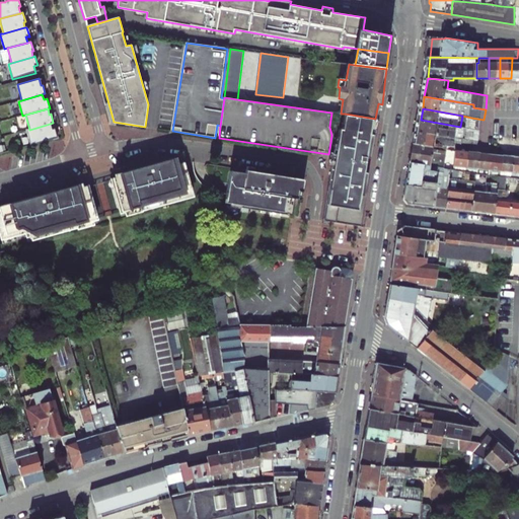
[(367,158),(371,158),(374,136),(378,119),(375,119),(345,114),(343,129),(341,128),(338,143),(337,143),(324,219),(362,225),(370,173),(365,172),(367,158)]
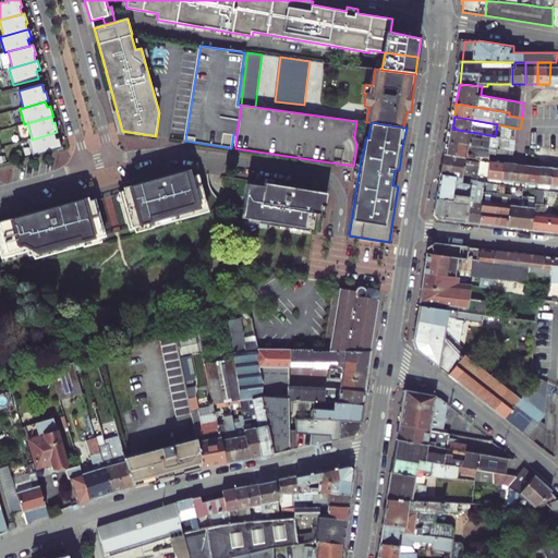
[(507,126),(505,138),(519,141),(520,129),(507,126)]
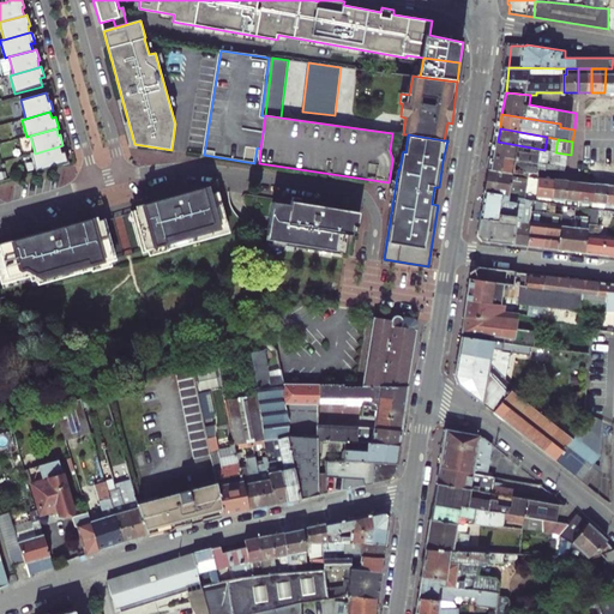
[(495,156),(552,164),(570,167),(571,155),(555,152),(545,150),(498,142),(495,156)]
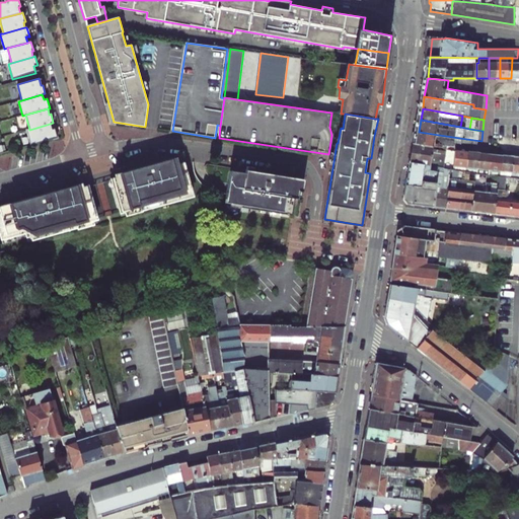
[(30,146),(58,138),(55,129),(52,130),(50,124),(29,130),(26,130),(30,146)]
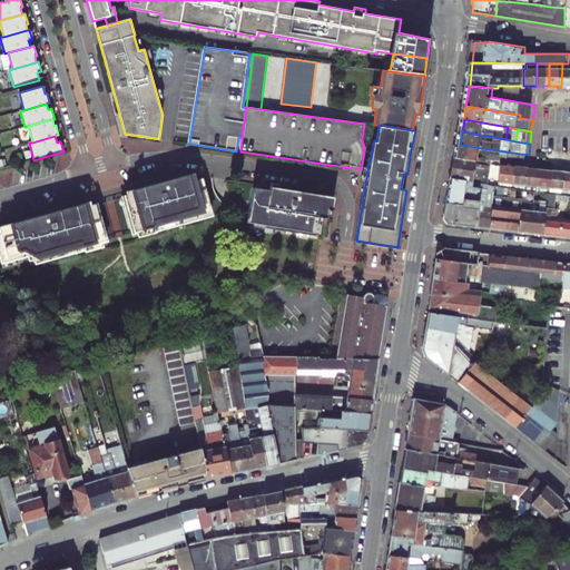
[(460,145),(458,157),(491,161),(495,160),(503,161),(504,156),(508,156),(507,160),(510,161),(512,153),(460,145)]
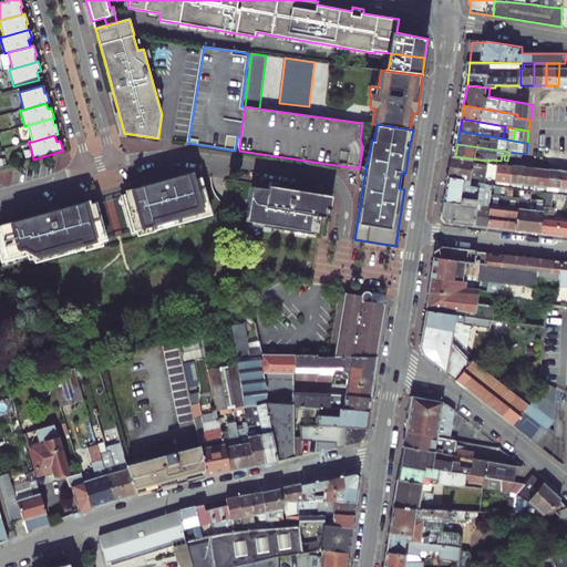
[(455,156),(452,177),(490,184),(493,160),(488,161),(455,156)]
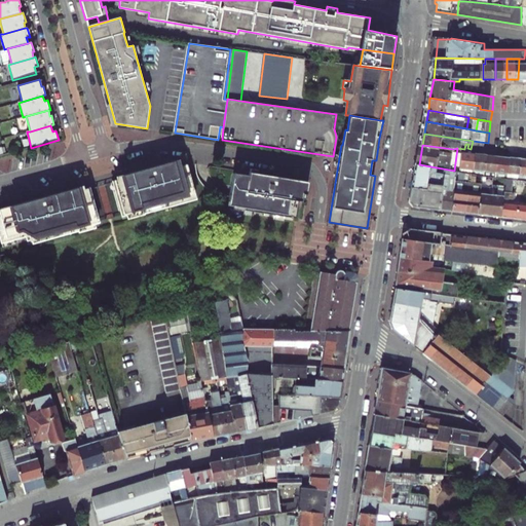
[(476,174),(478,153),(465,152),(463,173),(473,174),(476,174)]
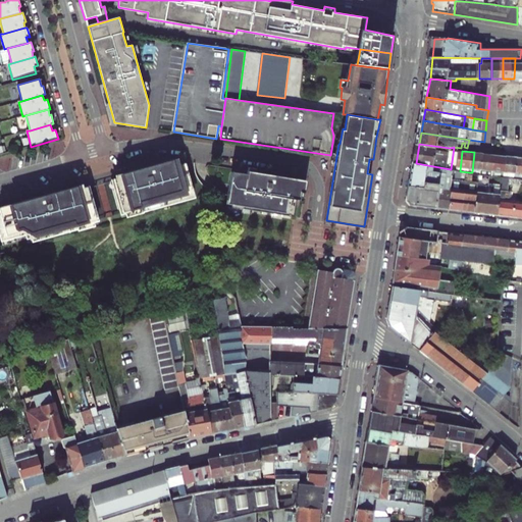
[(483,174),(485,154),(474,152),(472,172),(482,174),(483,174)]
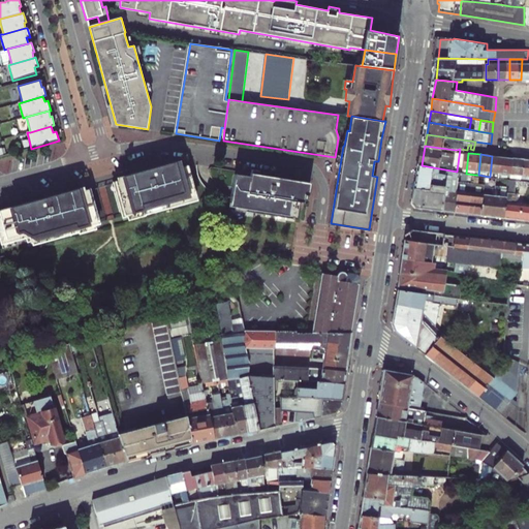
[(501,174),(503,156),(492,156),(490,177),(494,178),(500,178),(501,178),(501,174)]
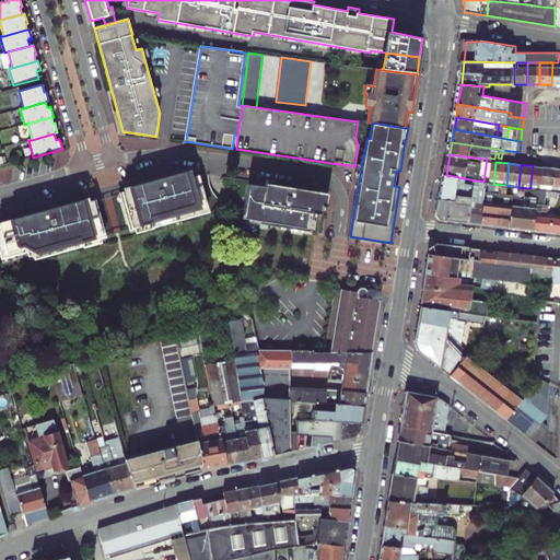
[(544,185),(545,167),(533,165),(531,184),(537,184),(544,185)]
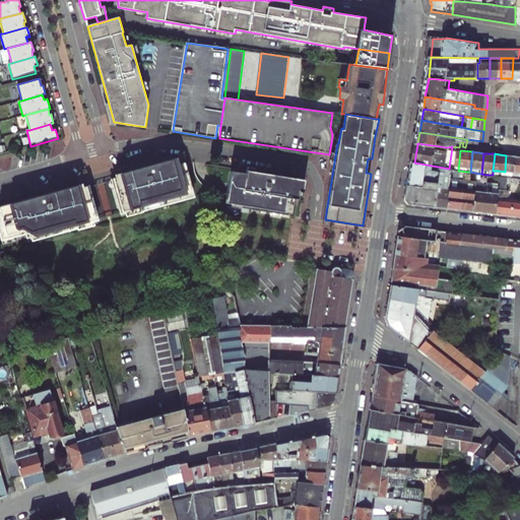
[(516,178),(518,156),(506,155),(505,172),(504,177),(516,178)]
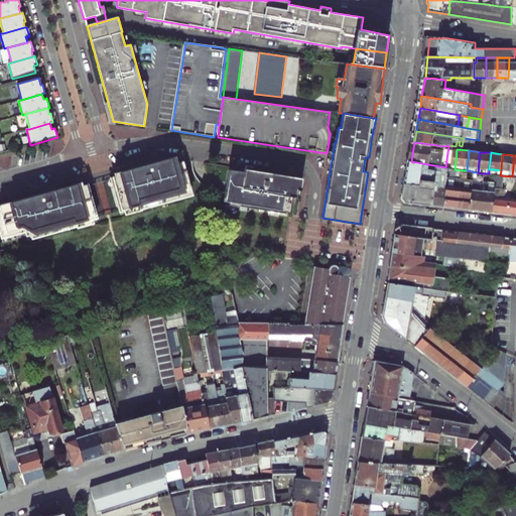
[(111,178),(114,187),(116,186),(120,202),(118,203),(120,212),(125,210),(126,214),(140,210),(139,205),(190,190),(182,163),(173,165),(170,158),(146,165),(147,168),(129,173),(128,170),(115,173),(116,177),(111,178)]
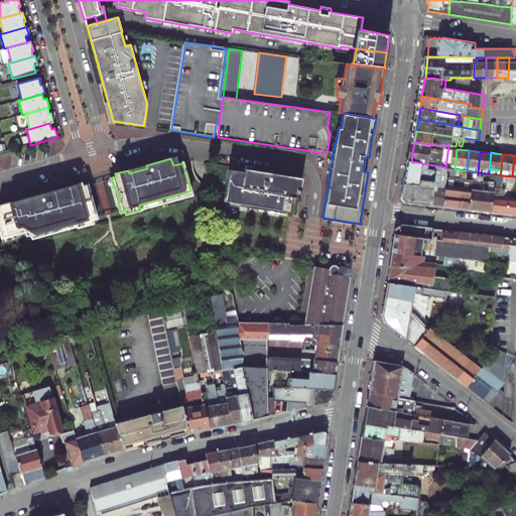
[(411,161),(407,184),(422,185),(423,180),(442,182),(441,190),(436,190),(434,206),(447,207),(452,168),(445,167),(411,161)]
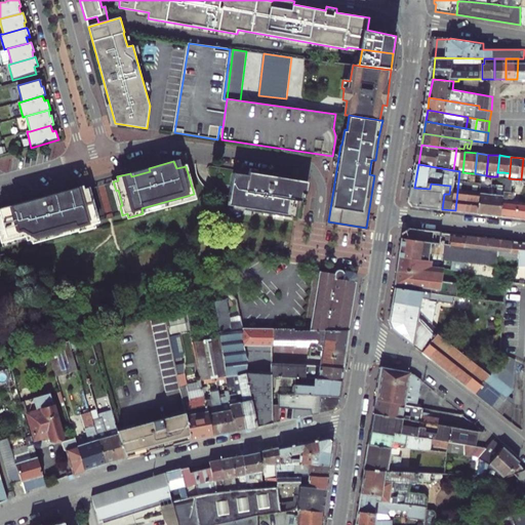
[(130,173),(131,176),(150,171),(149,168),(130,173)]
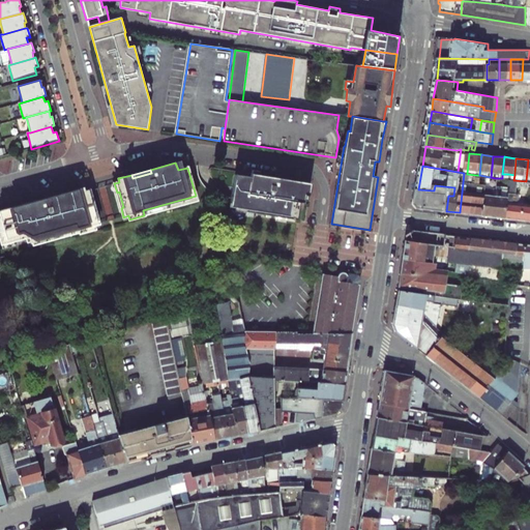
[(252,176),(236,174),(231,207),(246,209),(246,211),(298,218),(301,202),(304,203),(307,186),(292,183),(291,187),(283,186),(284,178),(252,173),(252,176)]
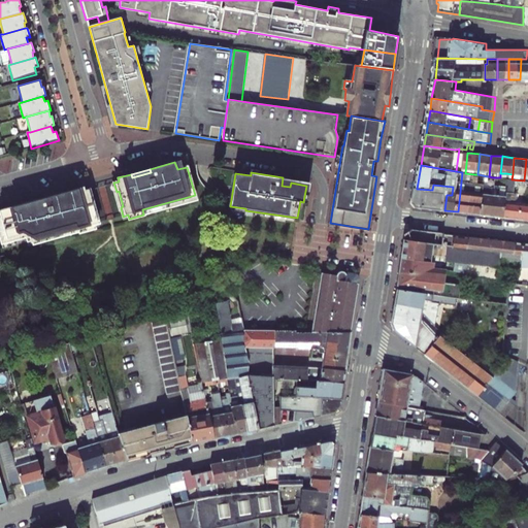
[(458,211),(470,212),(474,174),(465,173),(462,172),(458,211)]
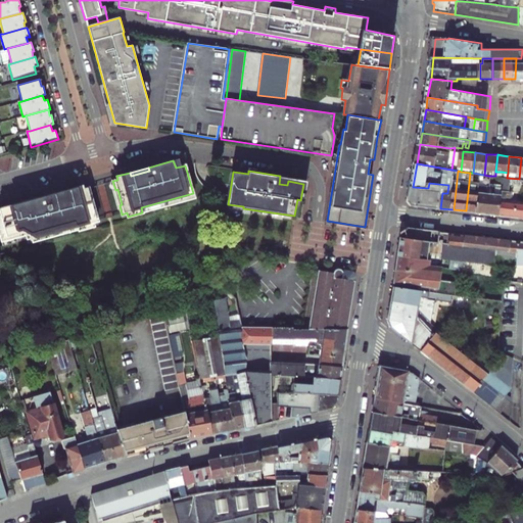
[(470,173),(466,210),(478,212),(481,185),(483,175),(473,173),(470,173)]
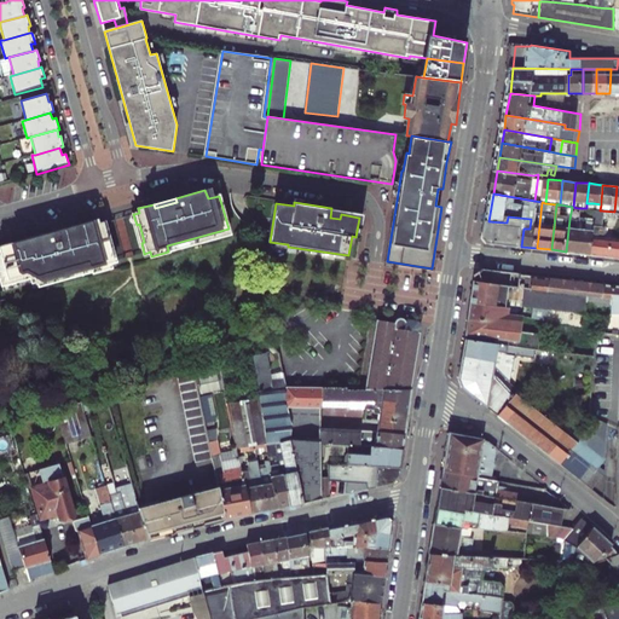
[(576,220),(570,219),(566,252),(580,253),(585,208),(578,208),(576,220)]
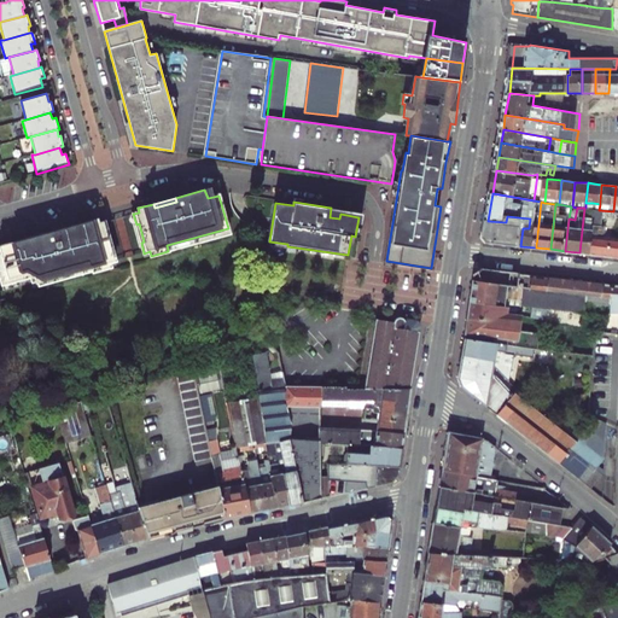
[(584,208),(579,252),(593,254),(596,225),(596,222),(590,221),(592,209),(586,208),(584,208)]
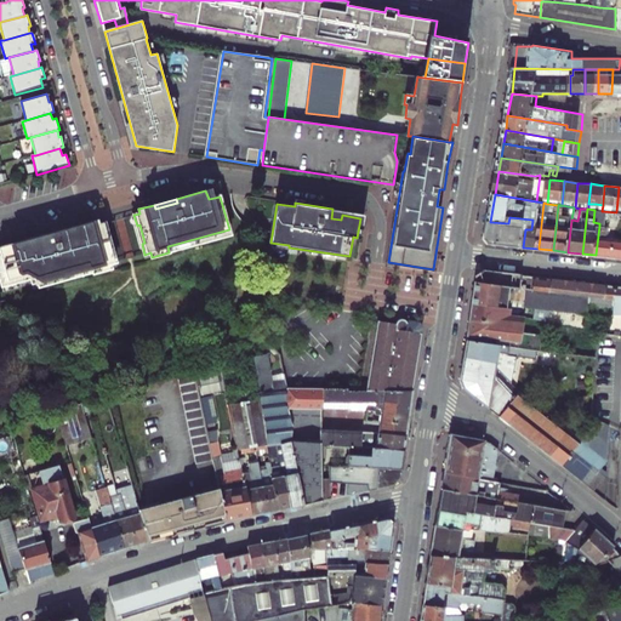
[(599,226),(608,227),(609,218),(620,220),(620,212),(616,212),(602,211),(600,210),(599,223),(599,226)]
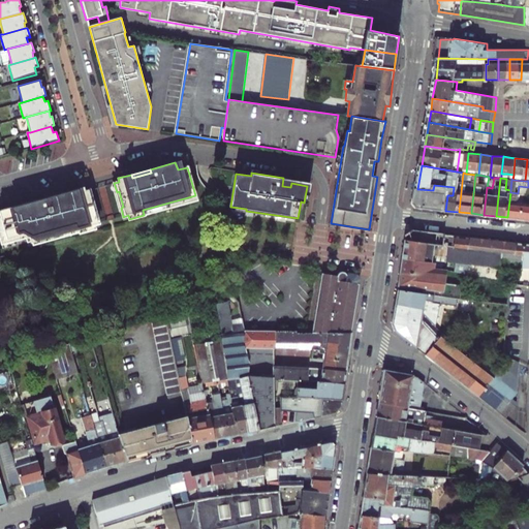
[(433,190),(417,189),(415,203),(418,208),(445,211),(447,195),(453,195),(454,187),(434,185),(433,190)]
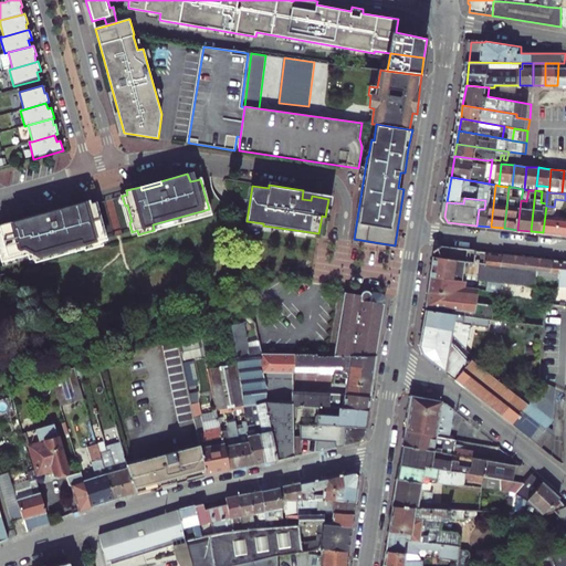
[(48,212),(0,224),(0,253),(2,260),(28,253),(29,259),(84,243),(85,249),(102,244),(101,240),(105,239),(103,229),(101,230),(96,213),(98,213),(96,203),(91,205),(90,201),(73,205),(74,209),(49,216),(48,212)]
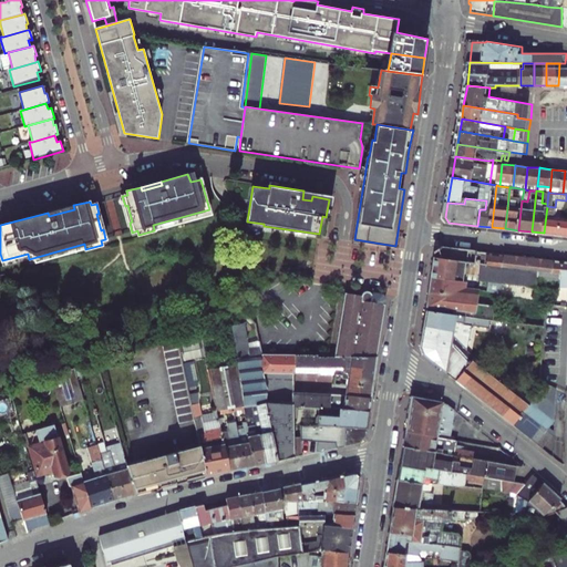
[(73,205),(48,213),(49,216),(74,209),(73,205)]
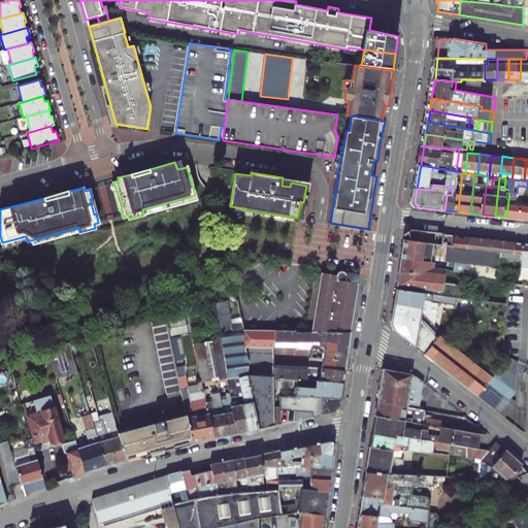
[(506,217),(527,219),(527,208),(523,208),(524,203),(516,202),(517,193),(509,192),(506,217)]
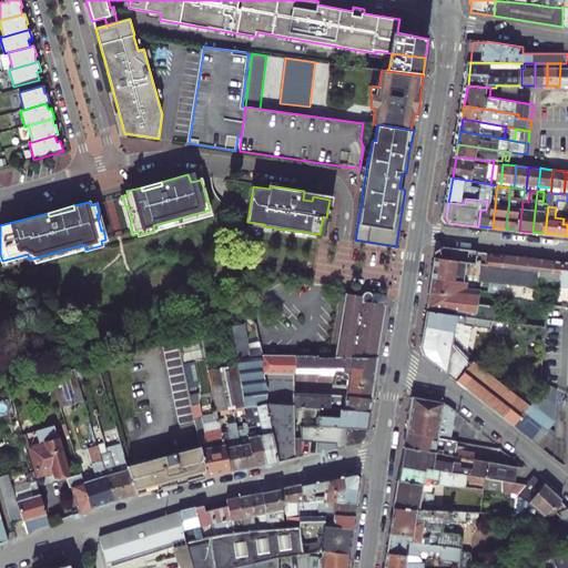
[(153,225),(154,231),(211,215),(210,210),(153,225)]
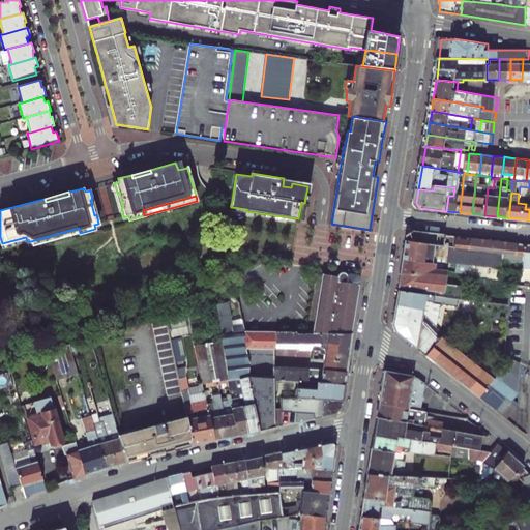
[(406,237),(406,242),(468,248),(470,238),(444,235),(413,232),(406,237)]
